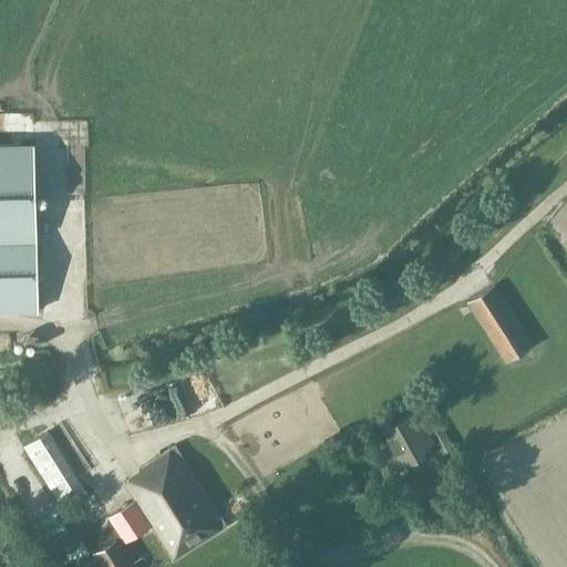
[(35,150),(0,151),(0,311),(40,311),(35,150)]
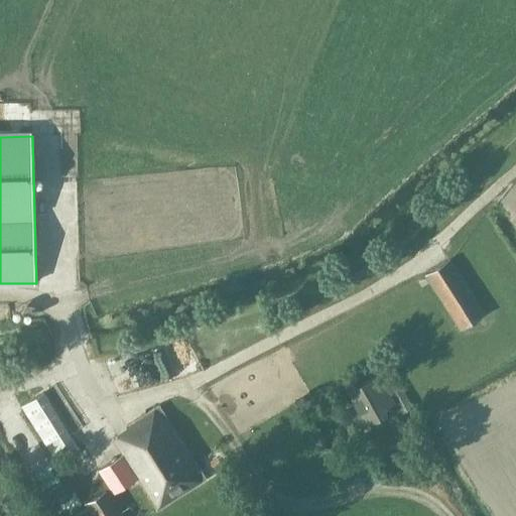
[(450,261),(426,276),(461,331),(485,315),(450,261)]
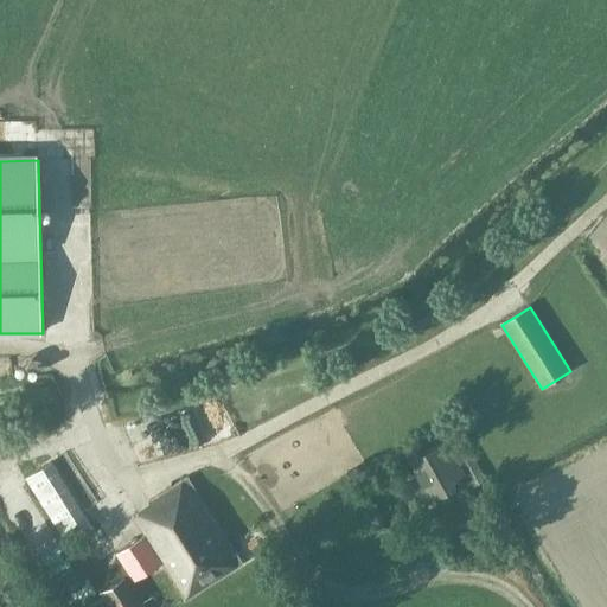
[(465,474),(447,442),(410,461),(425,490),(417,493),(422,504),(452,489),(451,481),(465,474)]
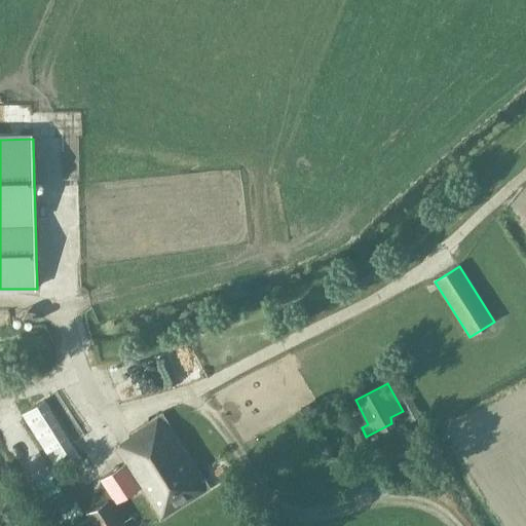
[(82,456),(45,400),(24,414),(59,472),(82,456)]
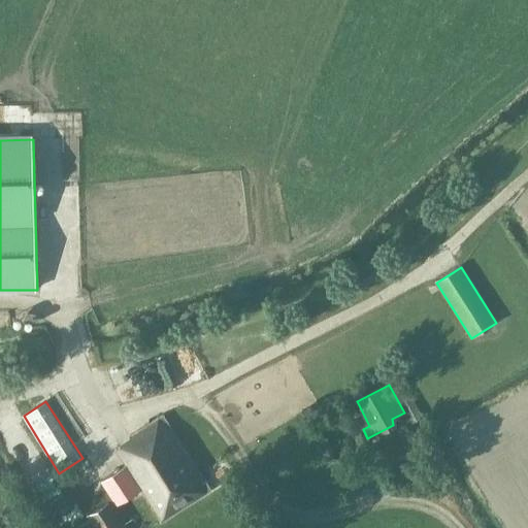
[(161,522),(210,491),(163,416),(130,437),(132,440),(116,450),(161,522)]
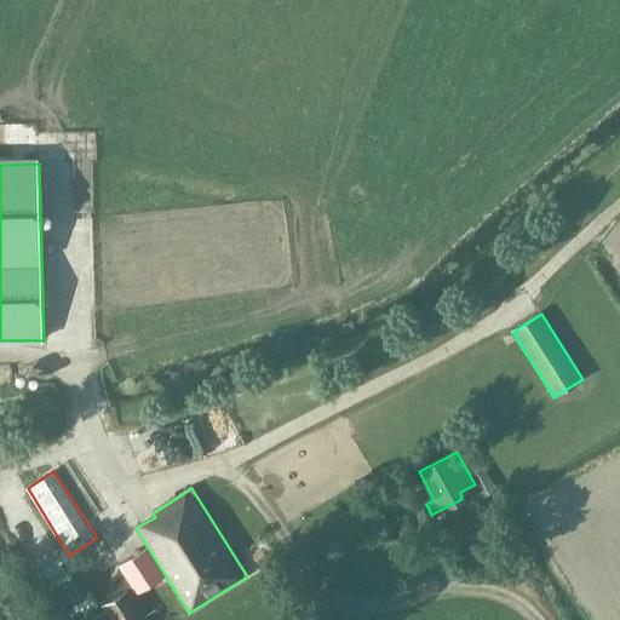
[(147,547),(119,566),(137,595),(165,577),(147,547)]
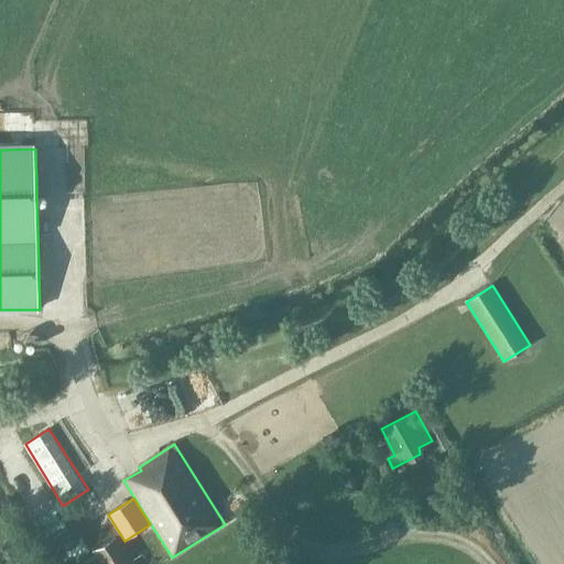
[(96,556),(83,563),(132,563),(116,539),(95,552),(96,556)]
